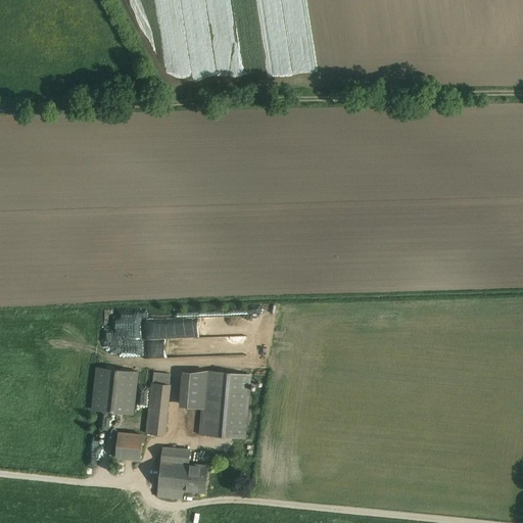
[(144,358),(220,355),(220,339),(188,340),(187,317),(142,319),(144,358)]
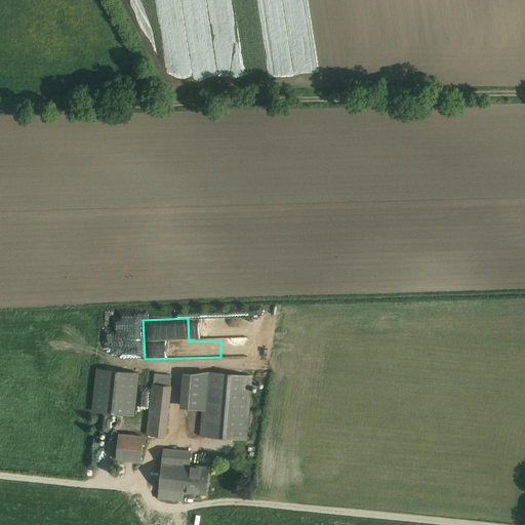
[(138,374),(97,369),(93,411),(133,415),(138,374)]
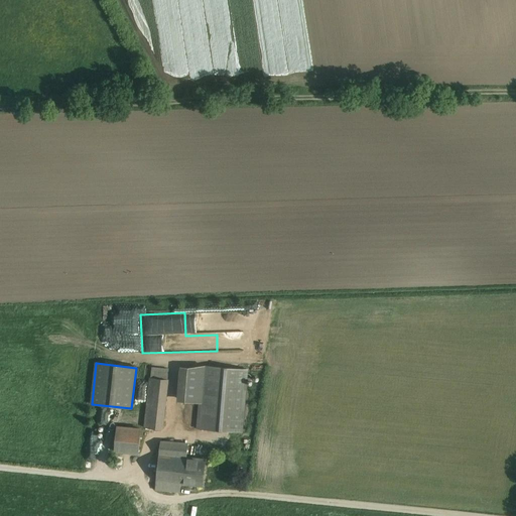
[(250,369),(206,365),(201,428),(245,432),(250,369)]
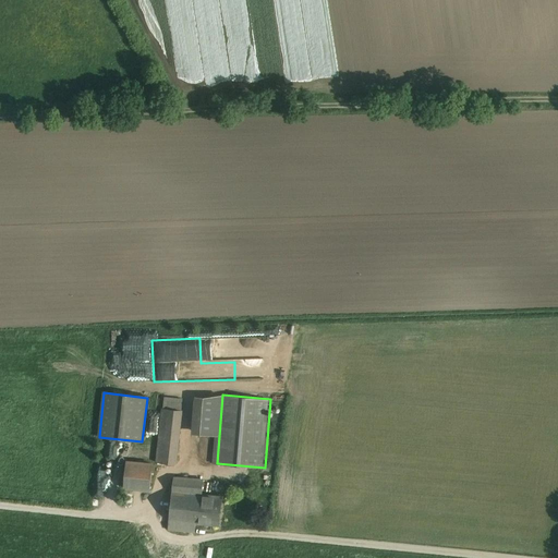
[(183,398),(162,396),(155,462),(176,464),(183,398)]
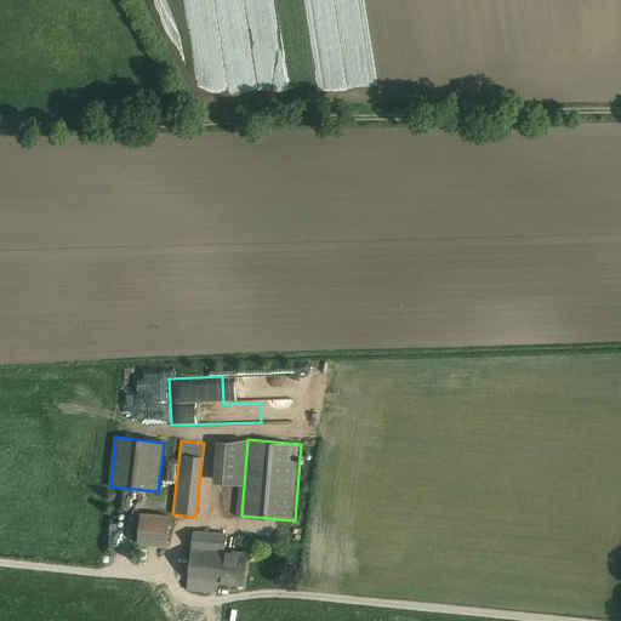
[(223,480),(214,480),(212,508),(222,510),(223,480)]
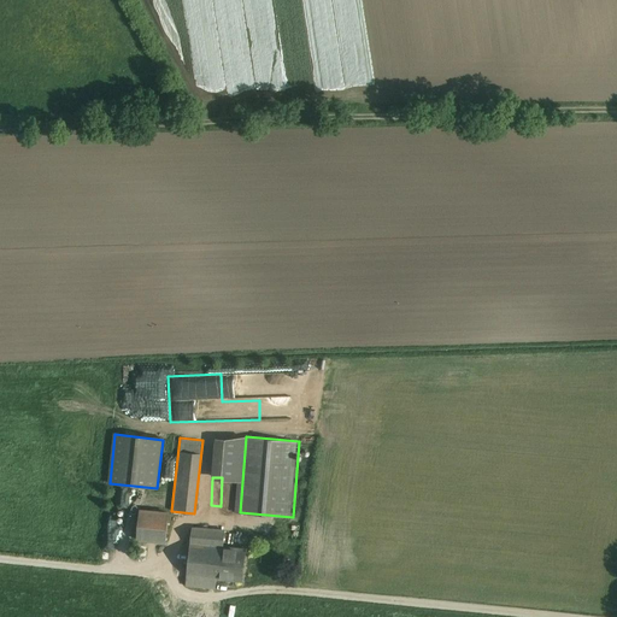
[(168,511),(139,509),(135,541),(165,544),(168,511)]
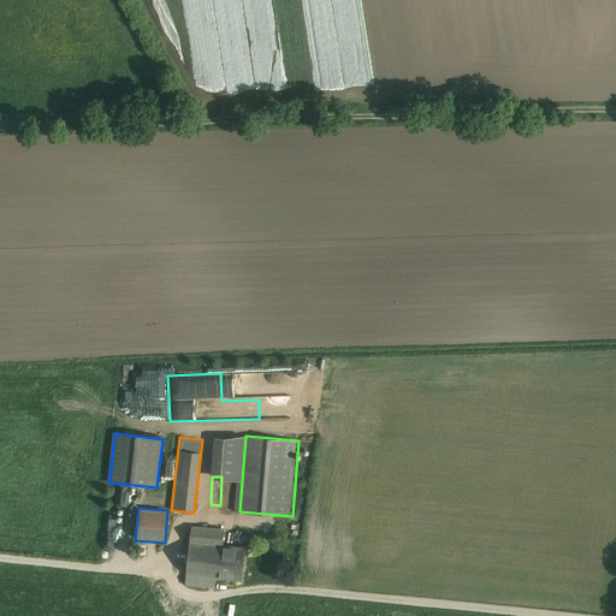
[(224,526),(190,523),(185,584),(219,587),(219,579),(221,545),(224,526)]
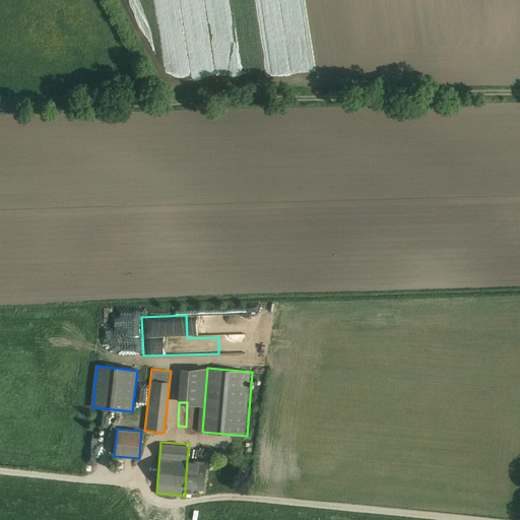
[(206,462),(187,460),(185,489),(204,490),(206,462)]
